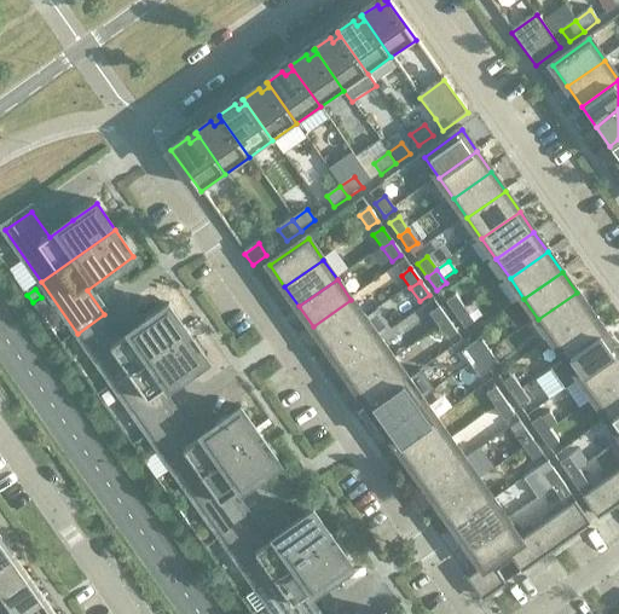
[(590,312),(577,293),(538,319),(553,339),(590,312)]
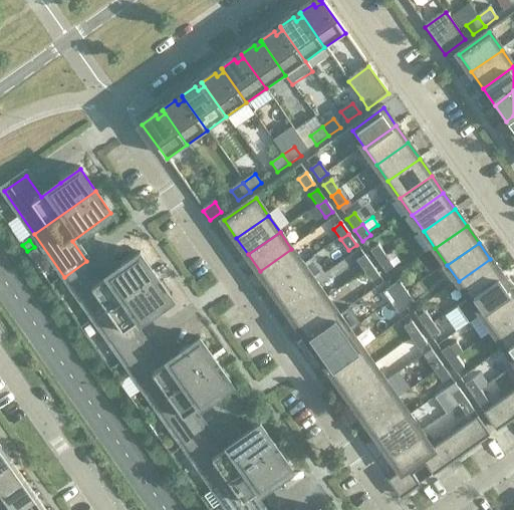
[(378,247),(370,252),(378,263),(386,258),(378,247)]
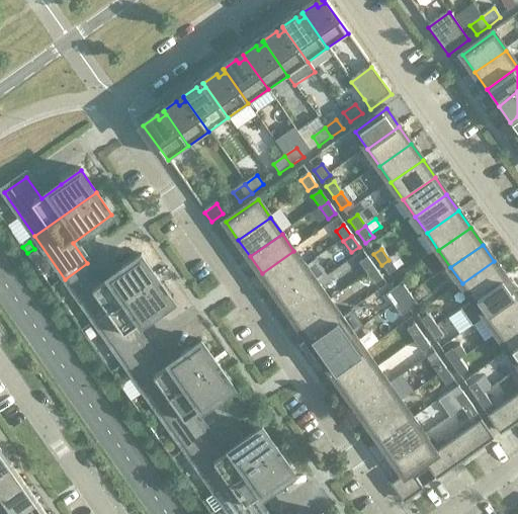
[(306,268),(293,251),(262,273),(274,290),(306,268)]
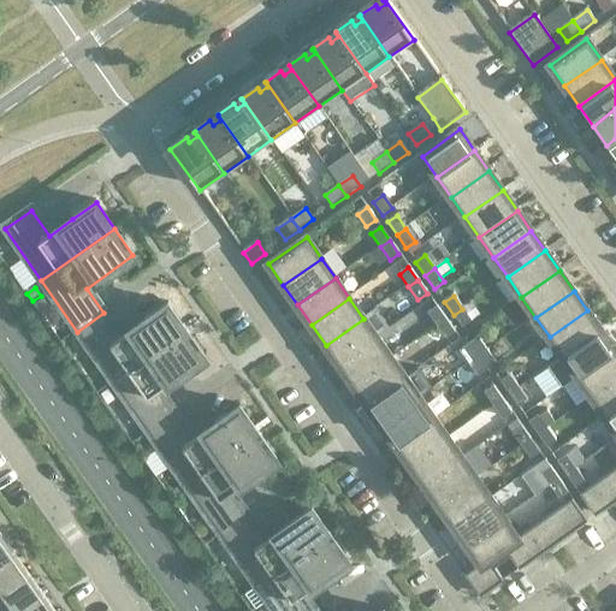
[(169,304),(144,321),(122,338),(104,313),(77,332),(113,383),(187,331),(169,304)]
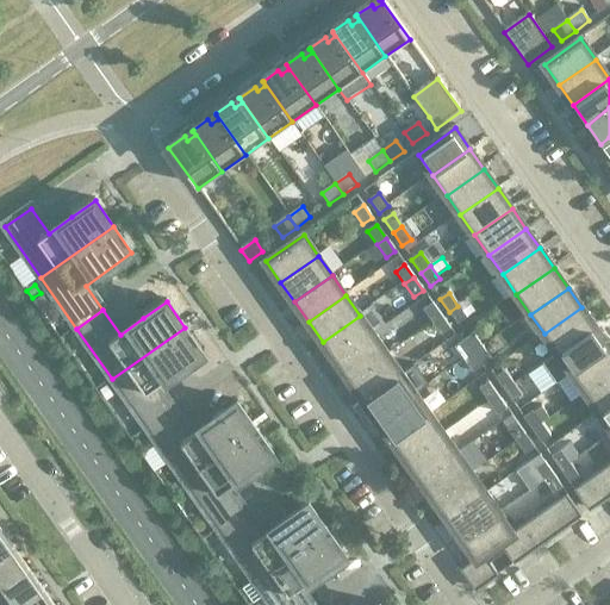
[(442,317),(433,304),(423,311),(433,324),(442,317)]
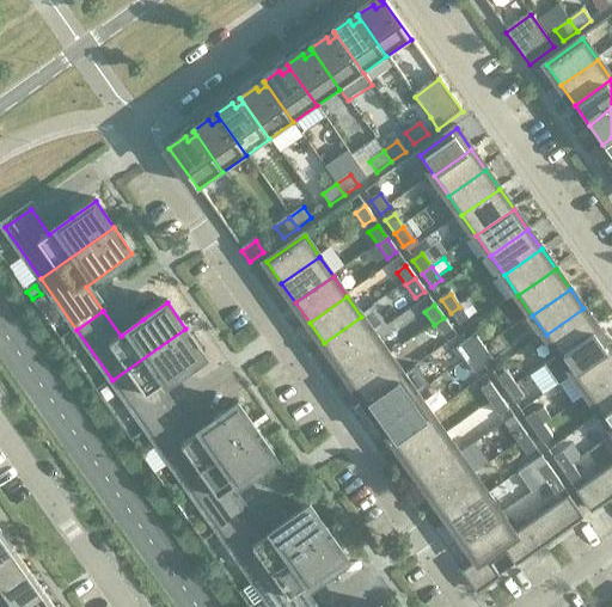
[(469,320),(459,307),(451,313),(459,326),(469,320)]
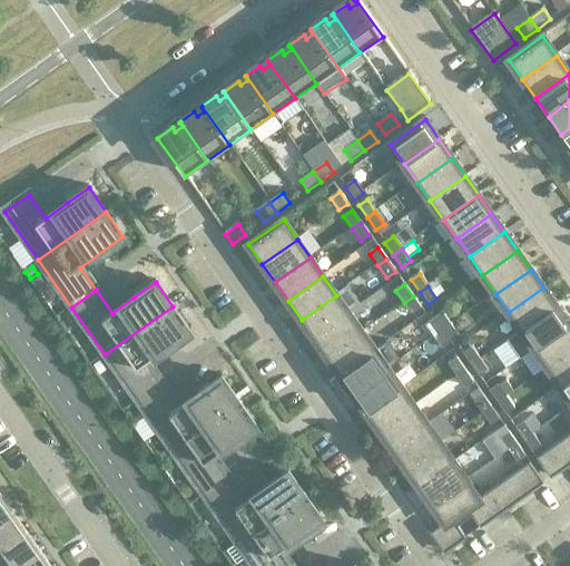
[(557,306),(543,288),(509,312),(522,331),(557,306)]
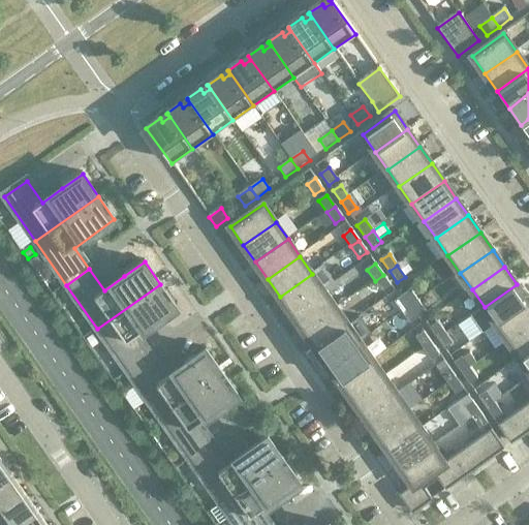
[(324,290),(312,274),(280,297),(291,313),(324,290)]
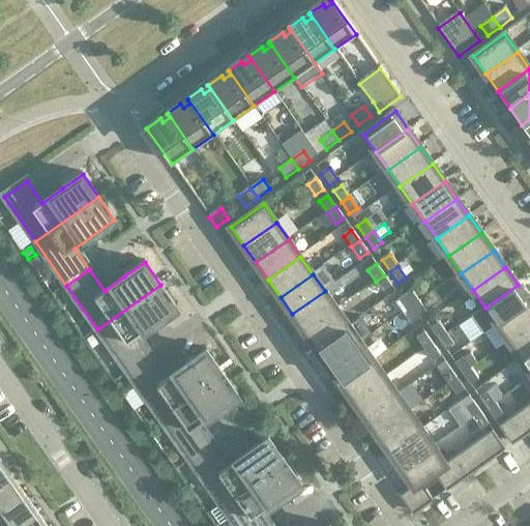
[(391,287),(384,275),(376,282),(384,293),(391,287)]
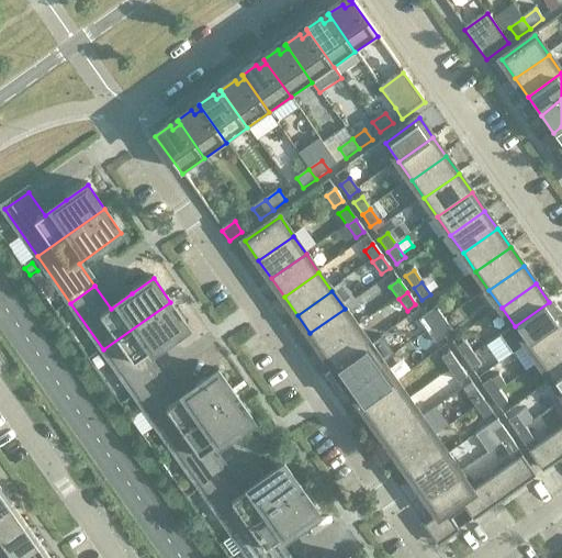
[(187,326),(170,302),(103,349),(136,397),(160,379),(144,357),(187,326)]
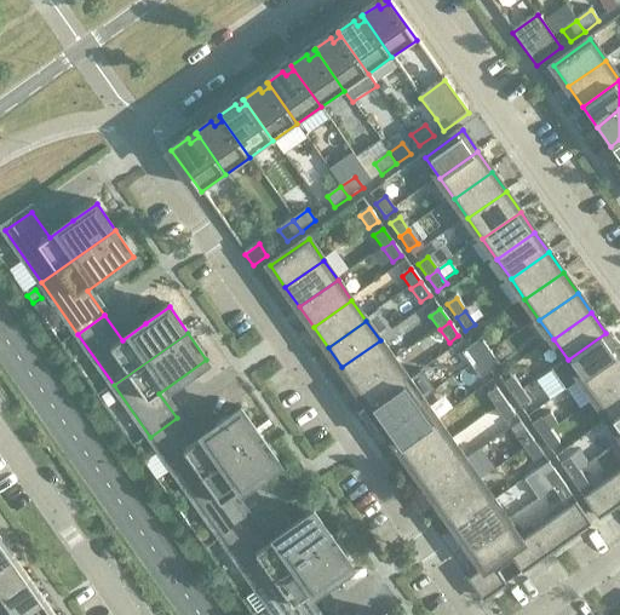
[(619,354),(606,333),(568,360),(581,380),(619,354)]
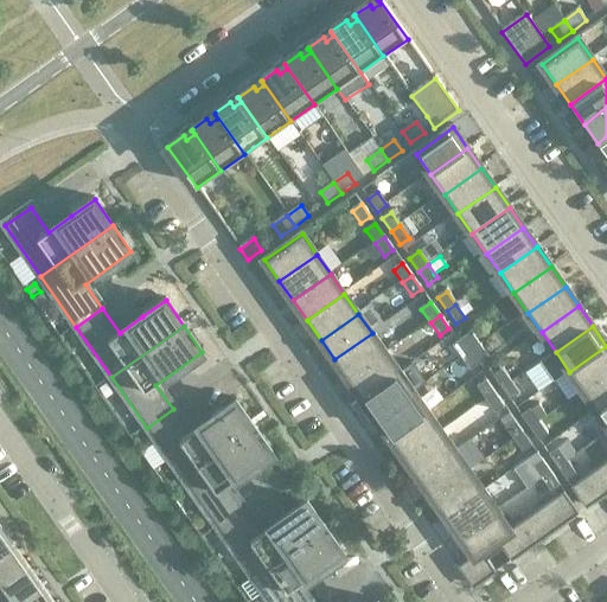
[(387,353),(372,333),(334,359),(349,379),(387,353)]
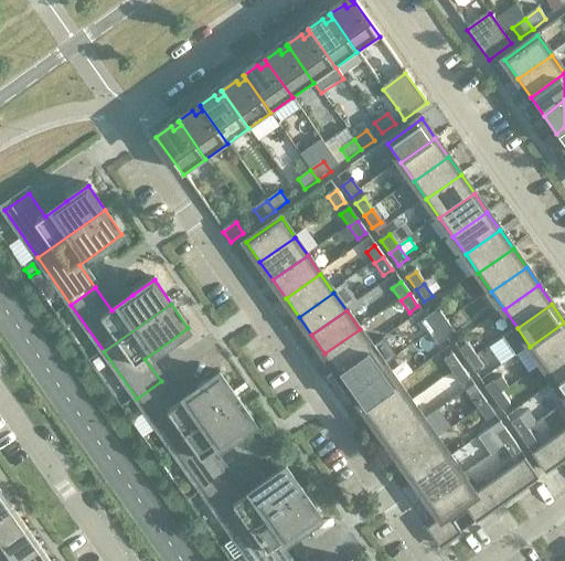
[(438,310),(429,317),(438,329),(447,323),(438,310)]
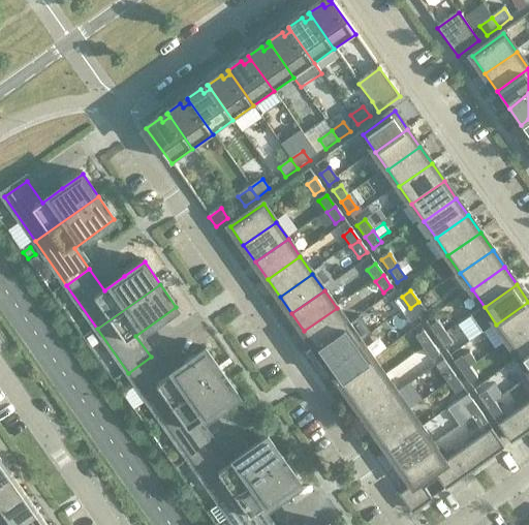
[(410,308),(402,297),(395,302),(402,313),(410,308)]
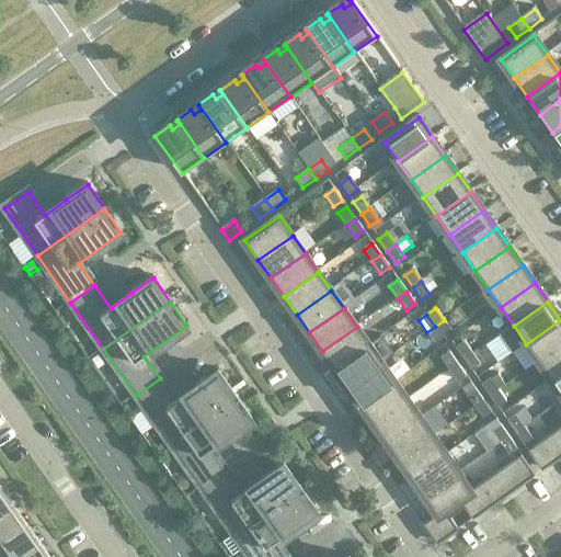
[(560,347),(560,319),(560,320),(526,344),(539,363),(560,347)]
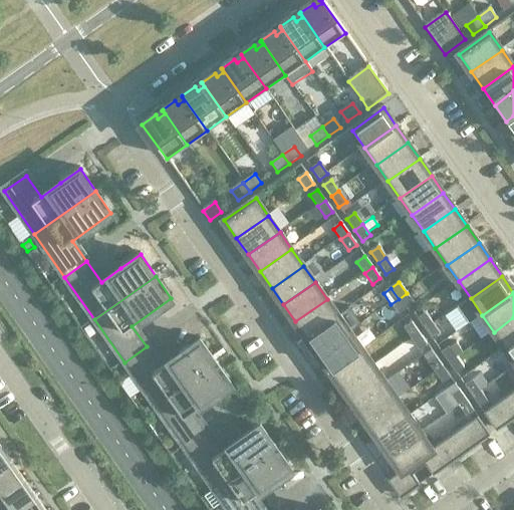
[(415,304),(407,293),(399,299),(407,310),(415,304)]
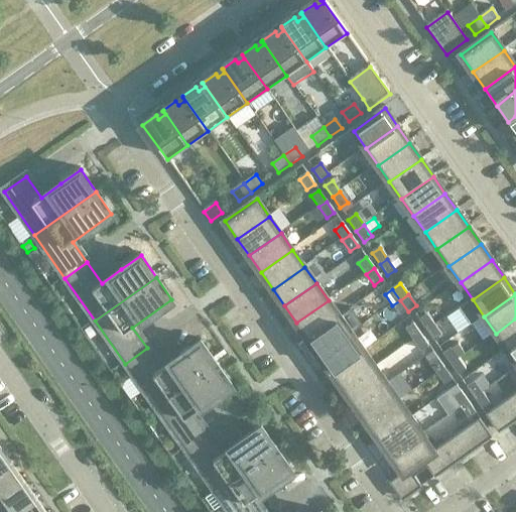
[(340,317),(329,300),(296,323),(308,340),(340,317)]
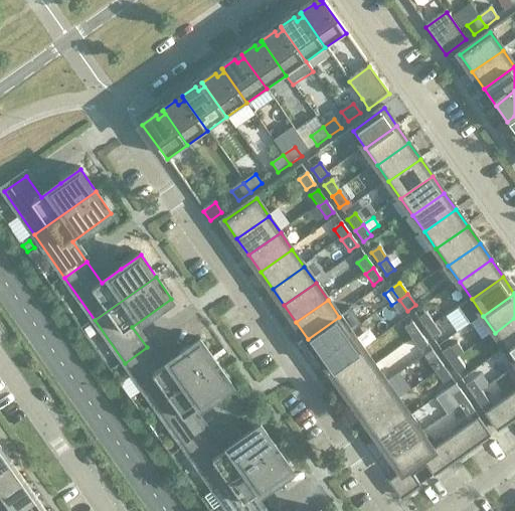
[(407,311),(399,300),(391,305),(399,316),(407,311)]
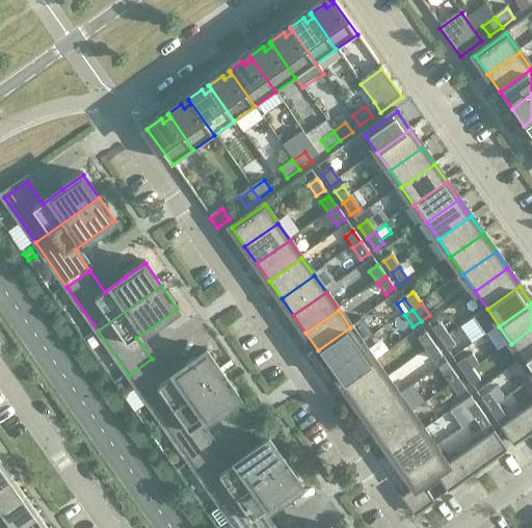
[(441,324),(432,331),(441,342),(448,336),(441,324)]
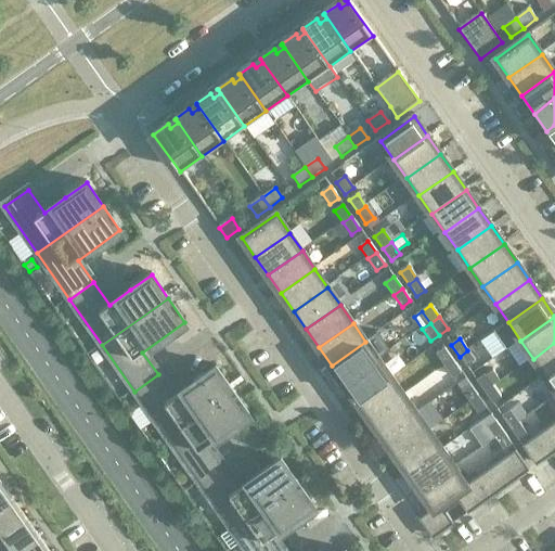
[(378,359),(365,342),(332,366),(345,384),(378,359)]
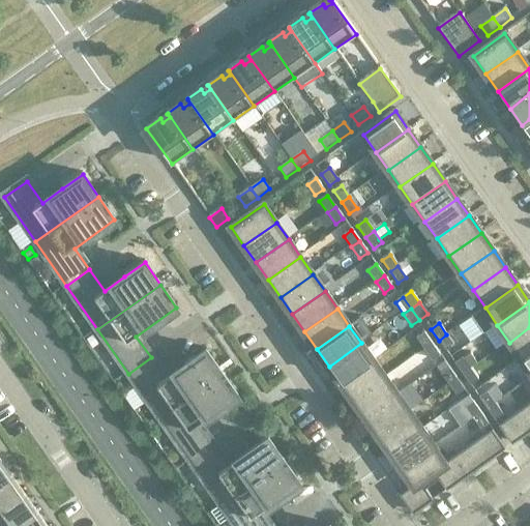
[(529,353),(529,327),(509,343),(522,359),(529,353)]
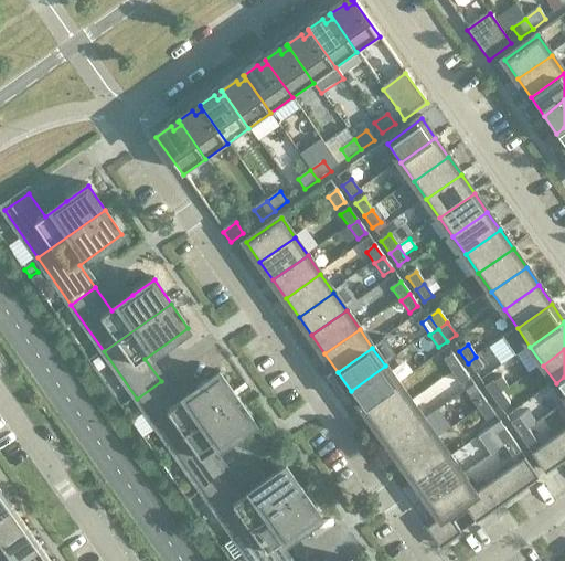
[(461,368),(452,356),(444,362),(452,374),(461,368)]
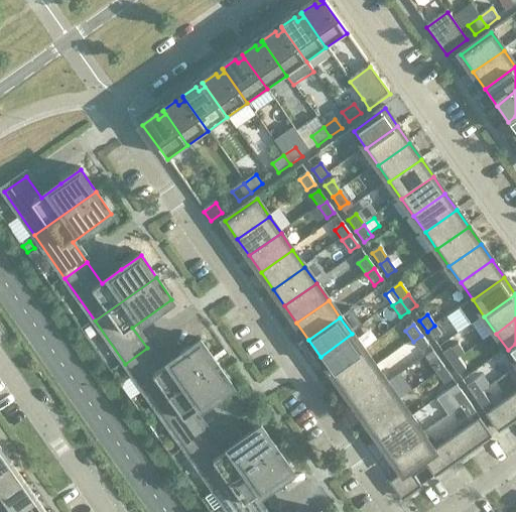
[(442,337),(434,326),(427,332),(434,343),(442,337)]
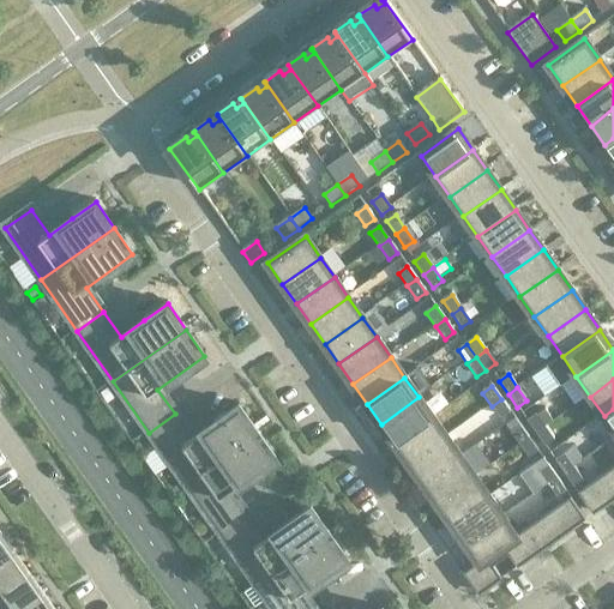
[(108,405),(115,399),(108,391),(101,396),(108,405)]
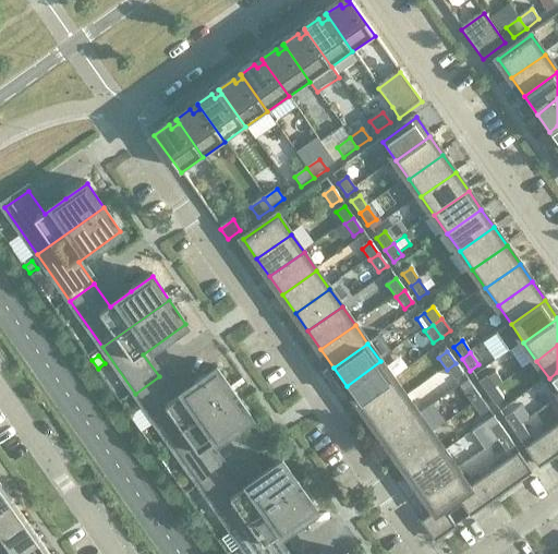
[(393,380),(380,361),(347,386),(359,404),(393,380)]
